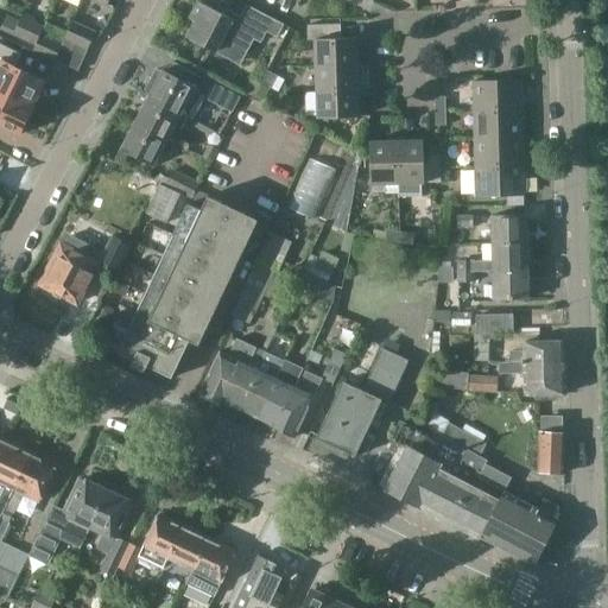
[(226,17),(198,1),(189,20),(195,23),(187,38),(239,67),(253,40),(259,44),(265,32),(276,38),(283,25),(246,6),(240,17),(229,11),(226,17)]
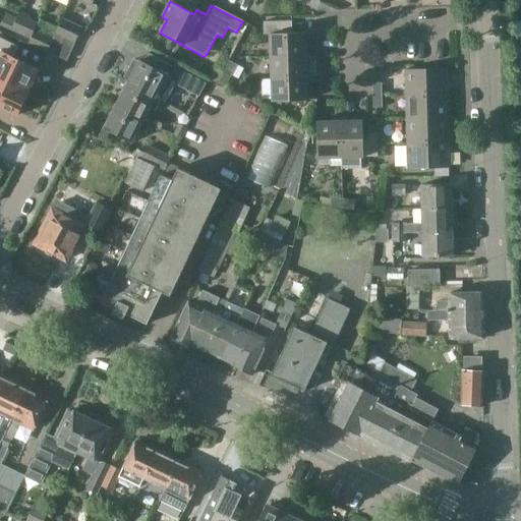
[(18,12),(15,18),(10,31),(11,32),(30,39),(33,32),(38,21),(18,12)]
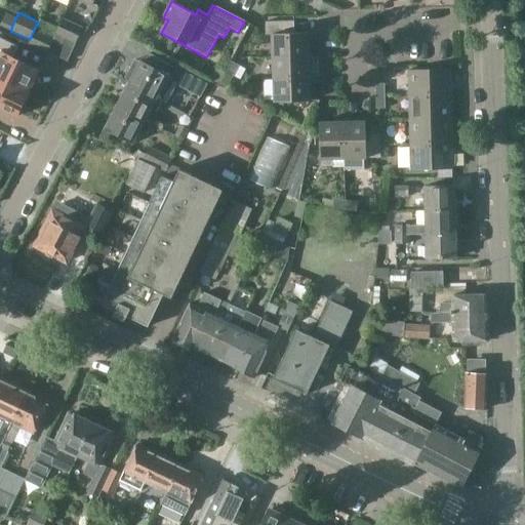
[(0,26),(10,31),(15,18),(4,13),(0,23),(0,26)]
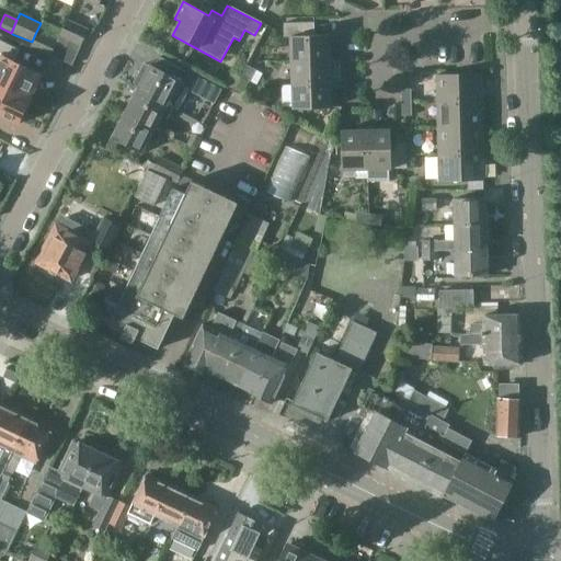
[(53,25),(42,21),(38,27),(59,36),(63,29),(53,24),(53,25)]
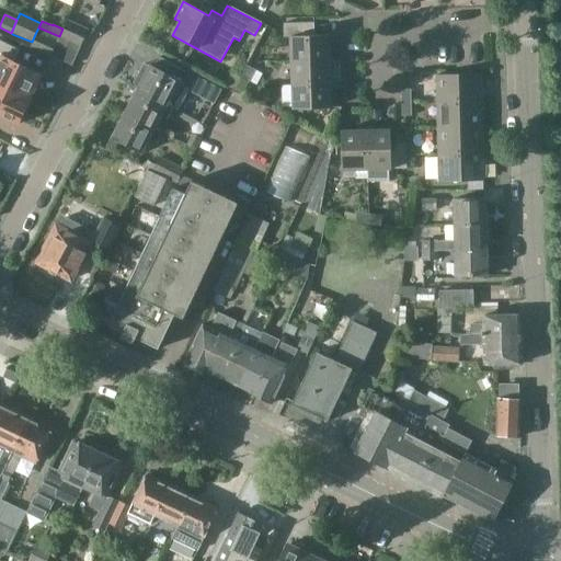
[(81,46),(88,31),(67,21),(63,29),(59,36),(81,46)]
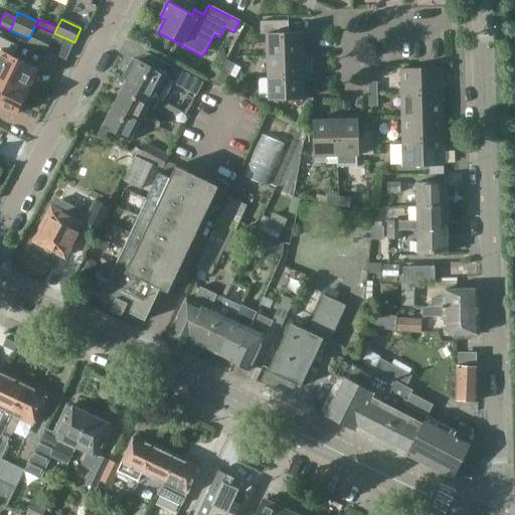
[(260,34),(266,34),(288,33),(288,21),(260,22),(260,34)]
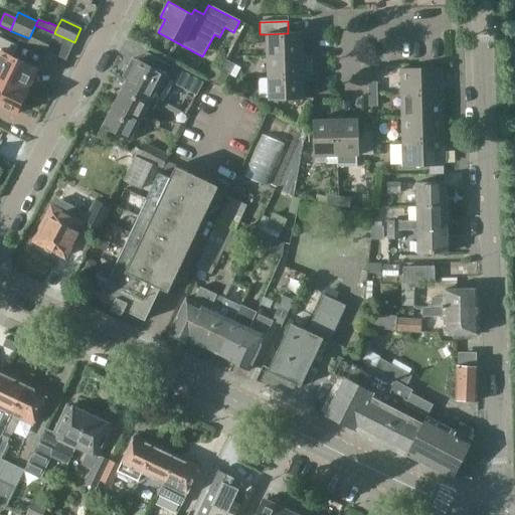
[(267,56),(303,54),(302,32),(288,33),(266,34),(267,56)]
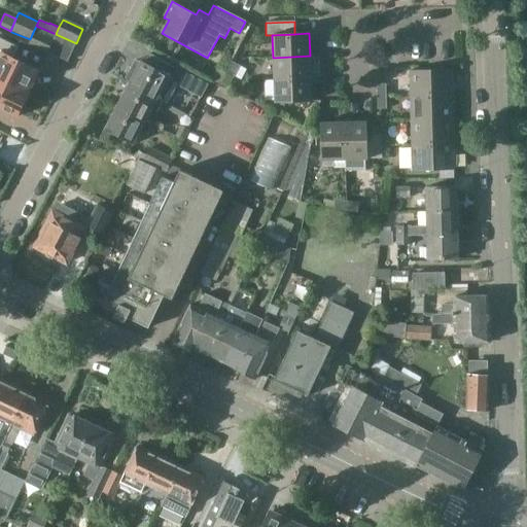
[(18,46),(0,37),(0,80),(28,95),(39,72),(12,58),(18,46)]
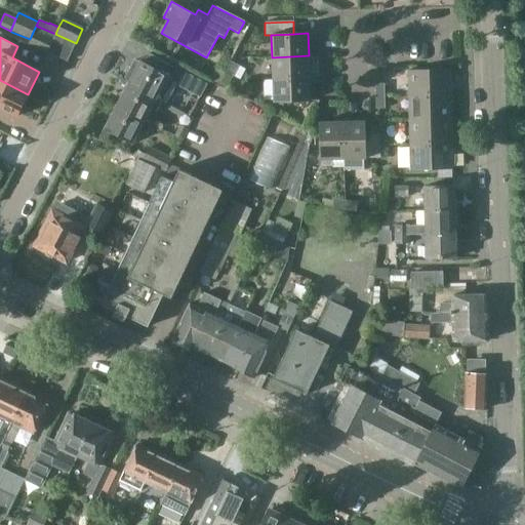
[(206,84),(145,52),(128,83),(157,98),(162,87),(172,92),(177,83),(200,95),(206,84)]
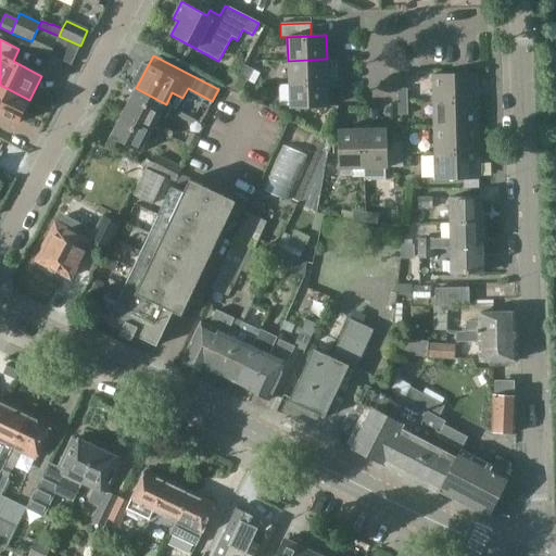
[(288,85),(327,83),(327,59),(288,61),(288,85)]
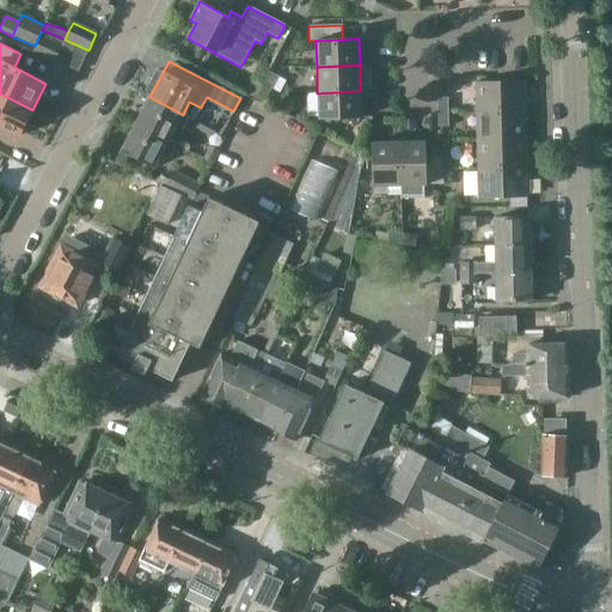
[(270,90),(277,78),(268,72),(261,85),(270,90)]
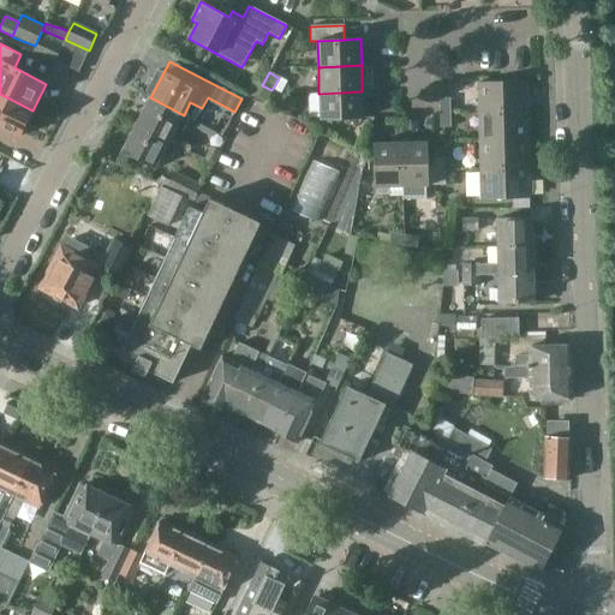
[(478,112),(527,111),(527,82),(477,83),(478,112)]
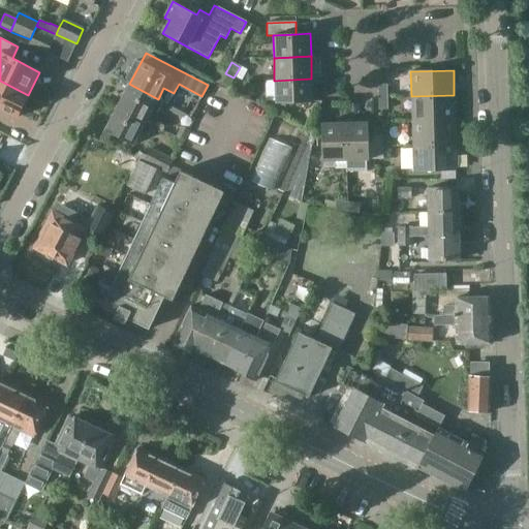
[(228,89),(234,78),(225,73),(220,85),(228,89)]
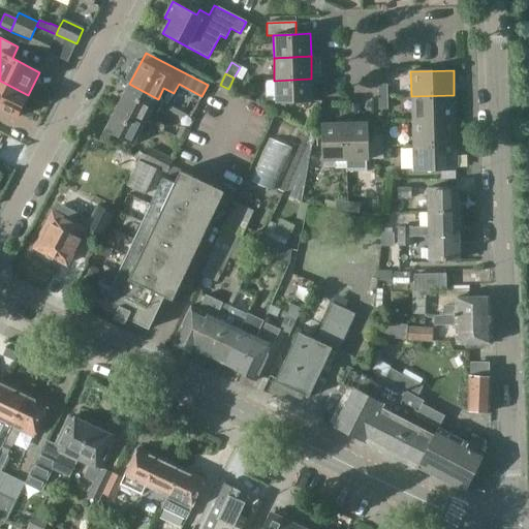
[(275,103),(312,102),(311,79),(274,81),(275,103)]
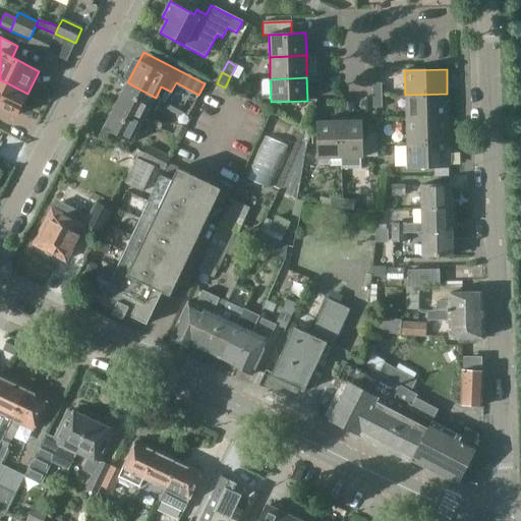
[(0,107),(17,116),(27,94),(0,79),(0,107)]
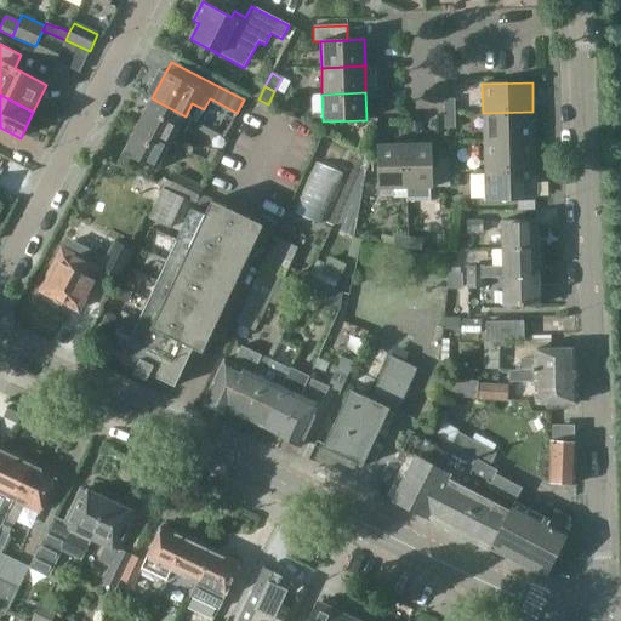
[(197,123),(186,117),(152,98),(138,124),(172,142),(178,129),(191,135),(197,123)]
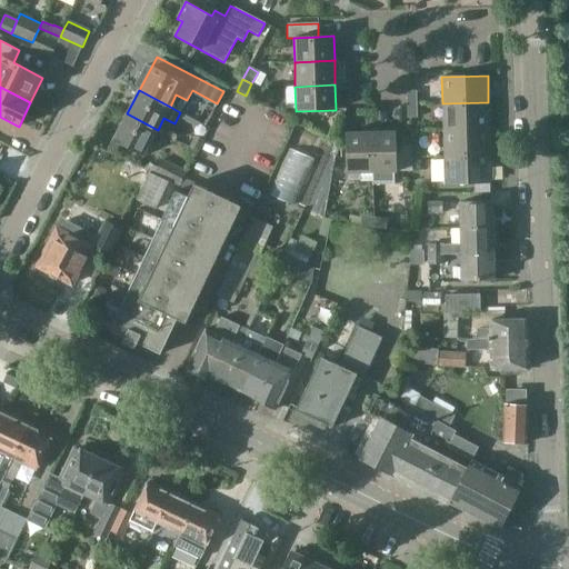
[(407,106),(417,106),(416,92),(406,92),(407,106)]
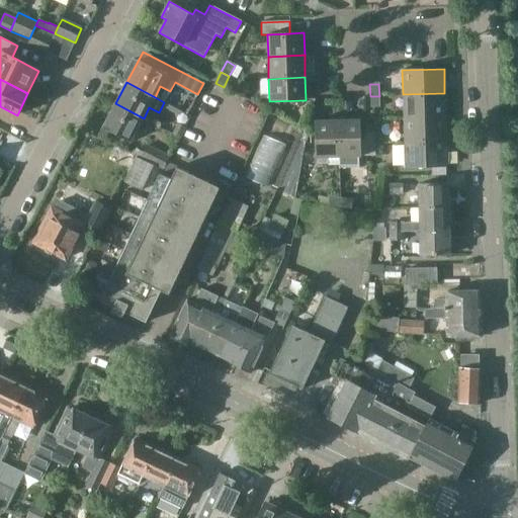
[(404,119),(445,118),(444,93),(403,94),(404,119)]
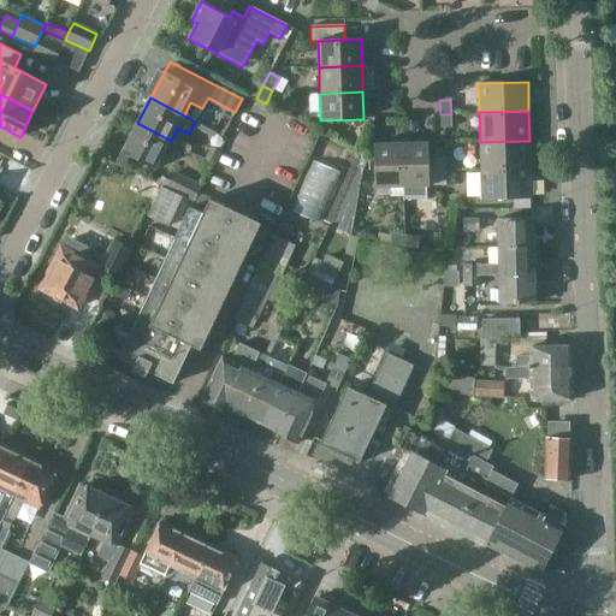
[(440,129),(451,128),(451,114),(440,114),(440,129)]
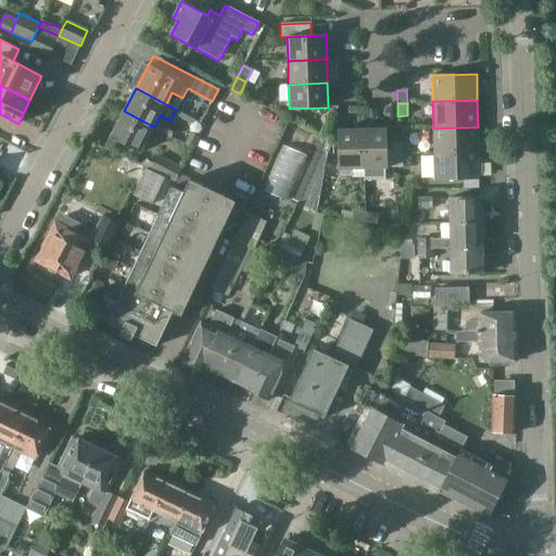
[(152,141),(159,129),(154,127),(124,111),(111,136),(140,152),(148,138),(152,141)]
